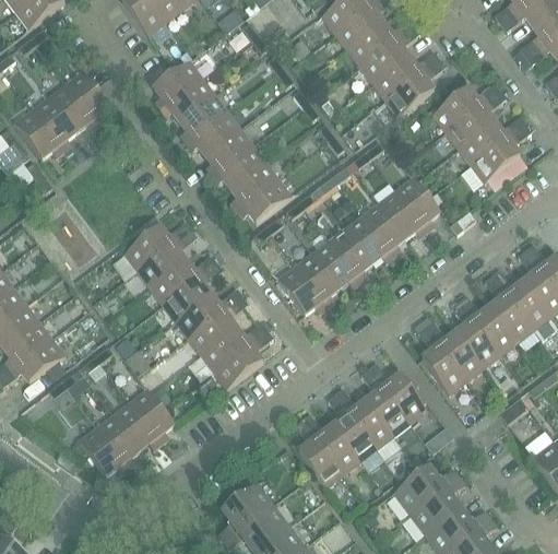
[(6,0),(14,12),(30,0),(6,0)]
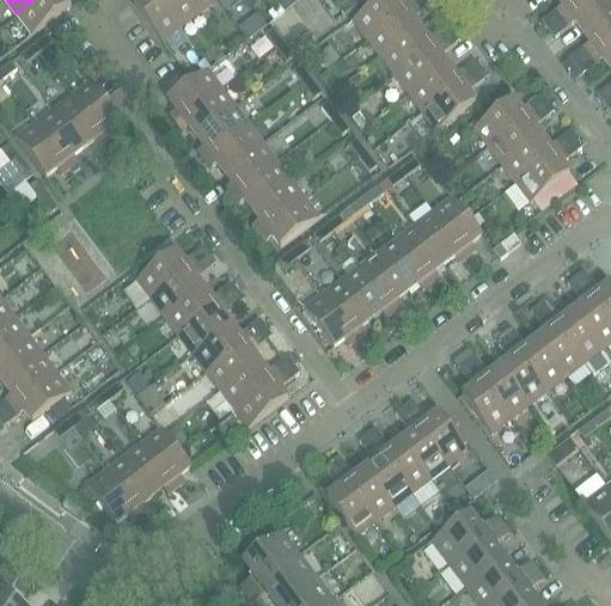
[(32,0),(16,13),(31,31),(69,2),(67,0),(32,0)]
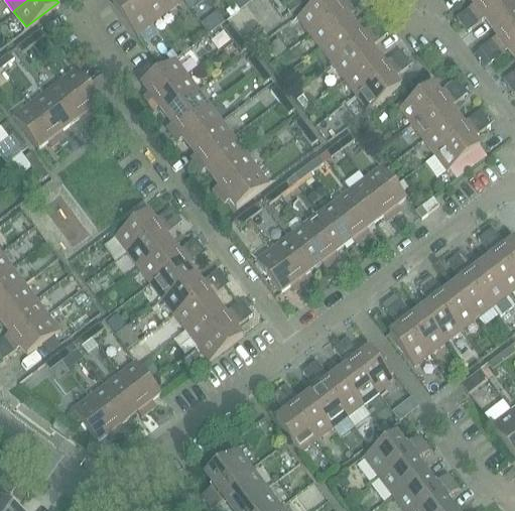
[(152,21),(136,0),(111,0),(136,33),(152,21)]
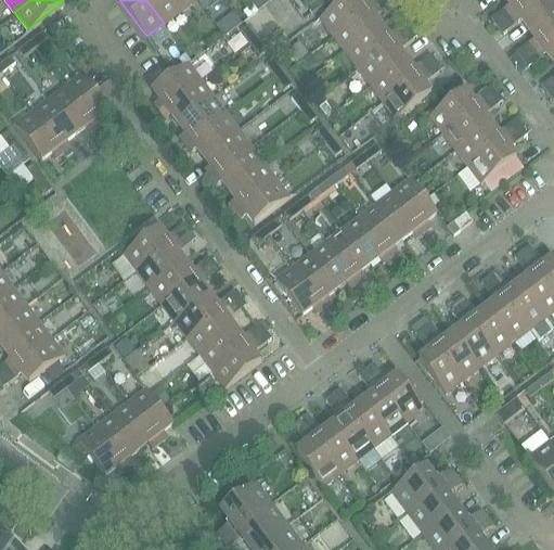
[(146,0),(164,23),(180,10),(172,0),(146,0)]
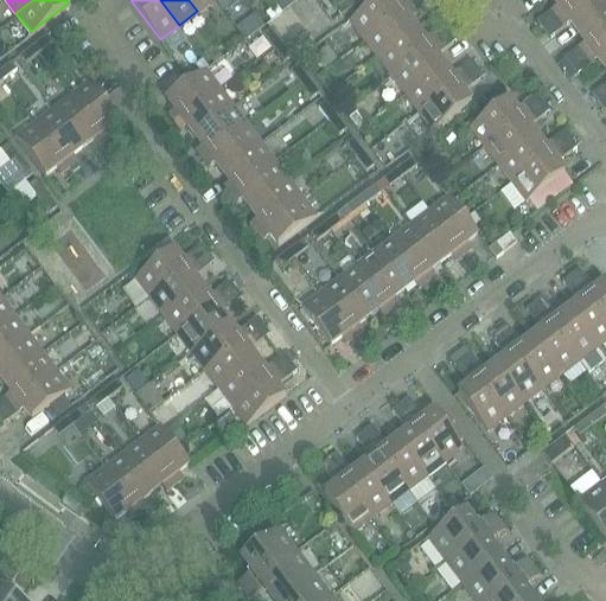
[(189,0),(197,11),(210,0),(189,0)]
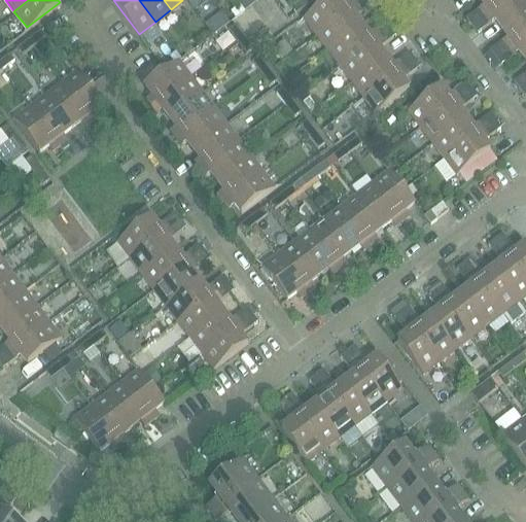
[(247,0),(257,20),(286,4),(284,0),(247,0)]
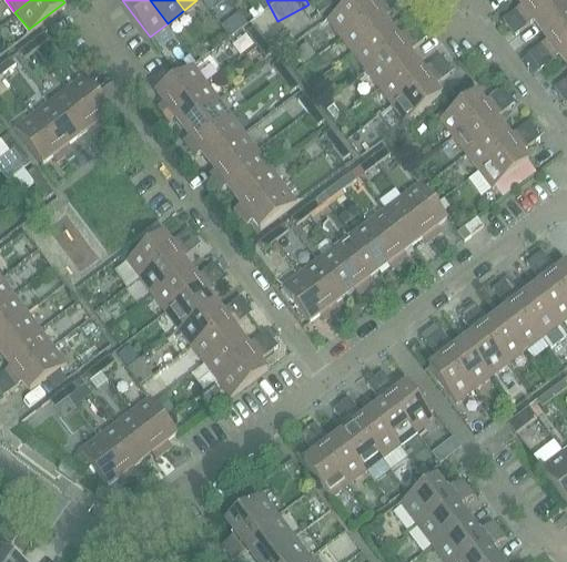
[(331,1),(330,0),(317,0),(313,4),(319,11),(331,1)]
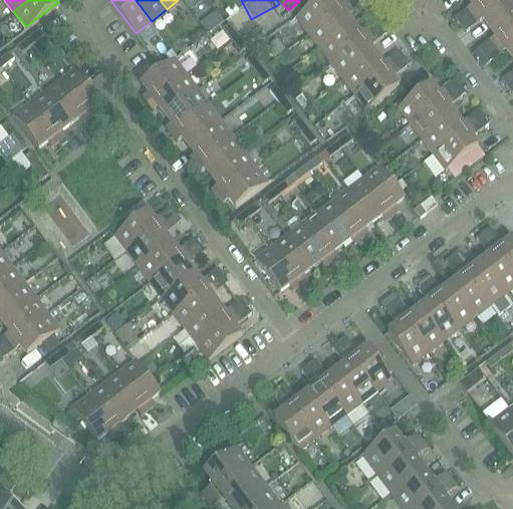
[(314,0),(295,15),(307,31),(347,0),(314,0)]
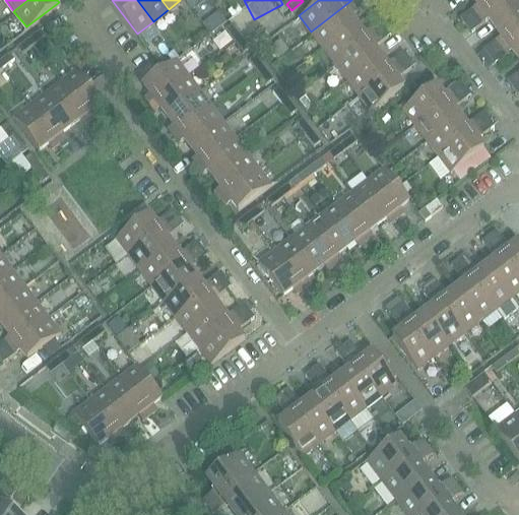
[(367,0),(351,0),(311,31),(322,47),(355,22),(349,13),(367,0)]
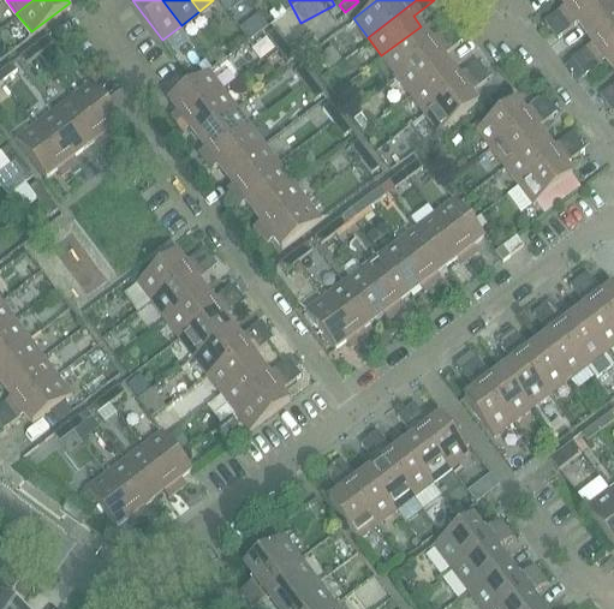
[(562,0),(564,3),(543,18),(549,27),(584,0),(562,0)]
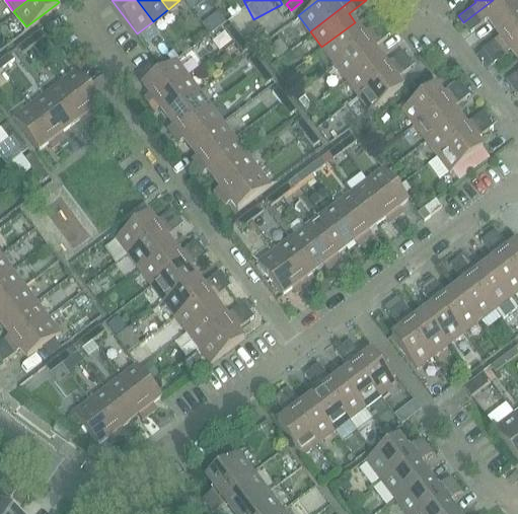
[(517,5),(517,0),(493,0),(463,22),(469,29),(487,16),(493,24),(517,5)]
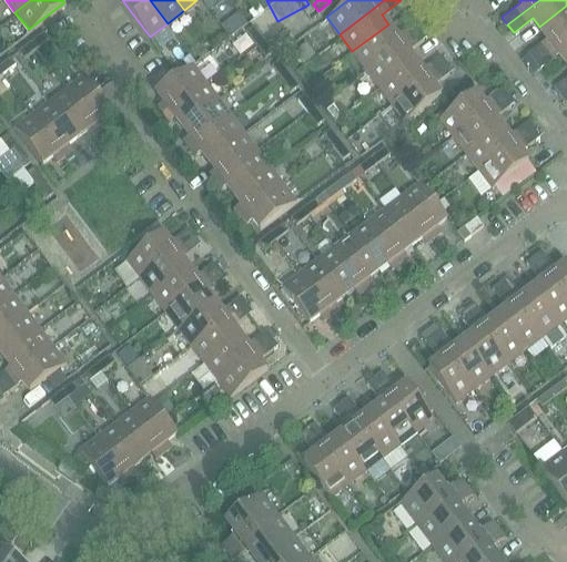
[(566,32),(566,6),(539,27),(547,37),(527,51),(533,59),(566,32)]
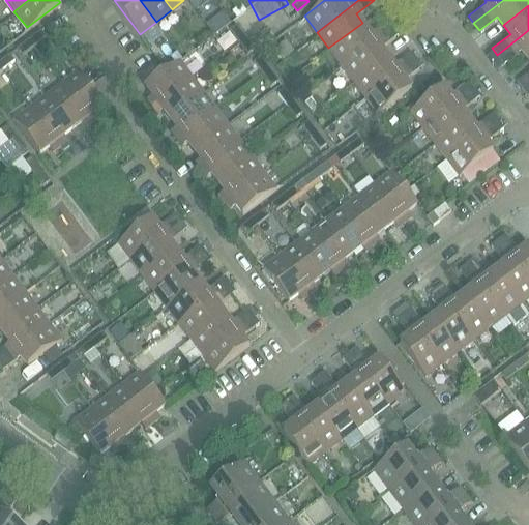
[(369,31),(362,23),(328,48),(341,63),(392,25),(386,18),(369,31)]
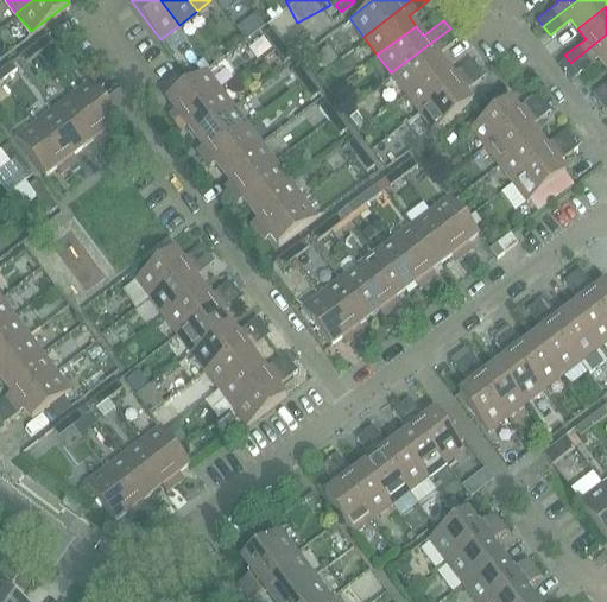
[(280,39),(270,25),(263,31),(273,45),(280,39)]
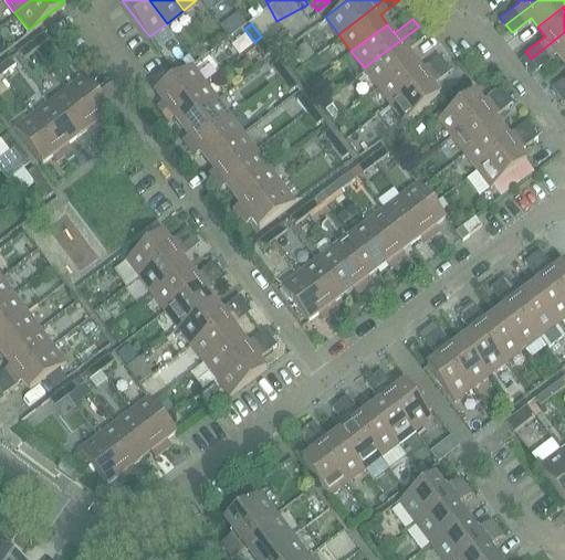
[(425,34),(419,27),(364,67),(376,85),(412,57),(406,49),(425,34)]
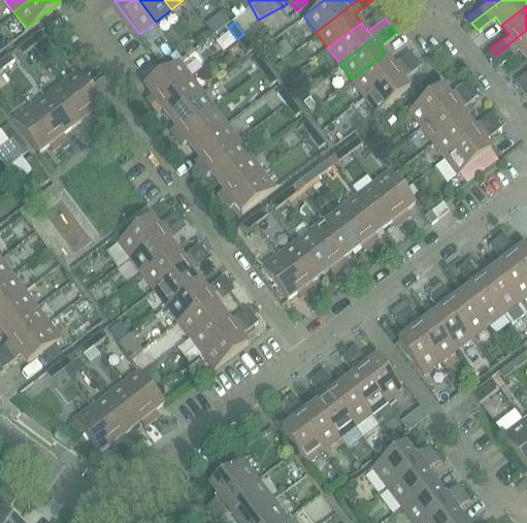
[(45,34),(40,27),(28,36),(33,43),(45,34)]
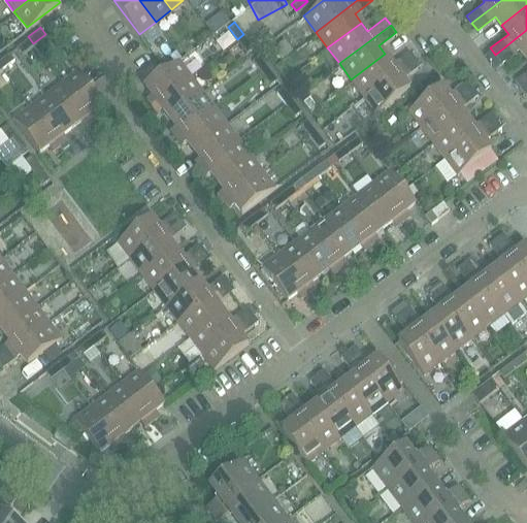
[(526,55),(526,30),(495,55),(501,62),(519,48),(525,57),(526,55)]
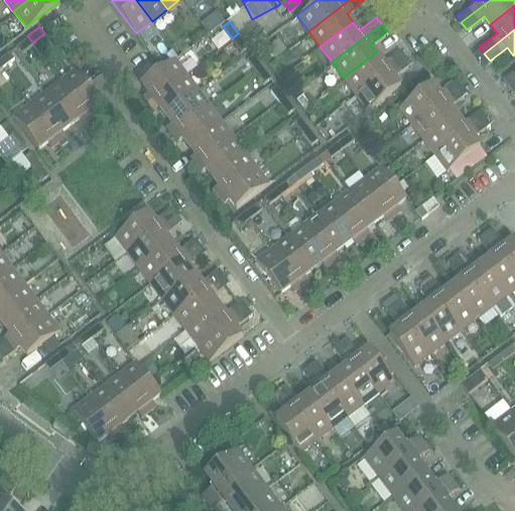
[(247,45),(238,33),(232,38),(241,50),(247,45)]
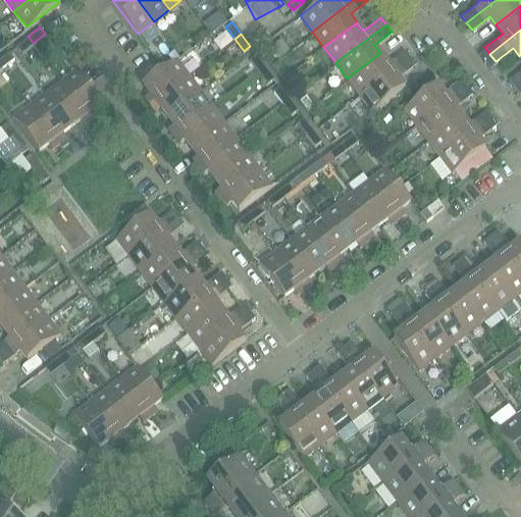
[(33,43),(28,36),(15,45),(20,52),(33,43)]
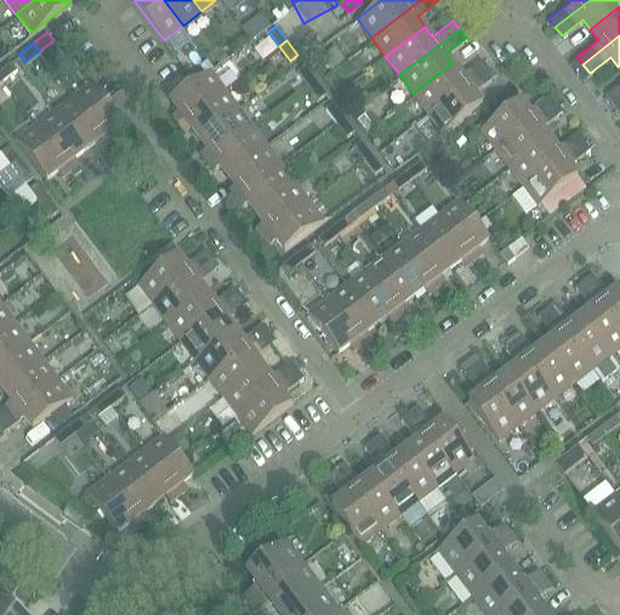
[(499,46),(489,58),(505,69),(515,57),(499,46)]
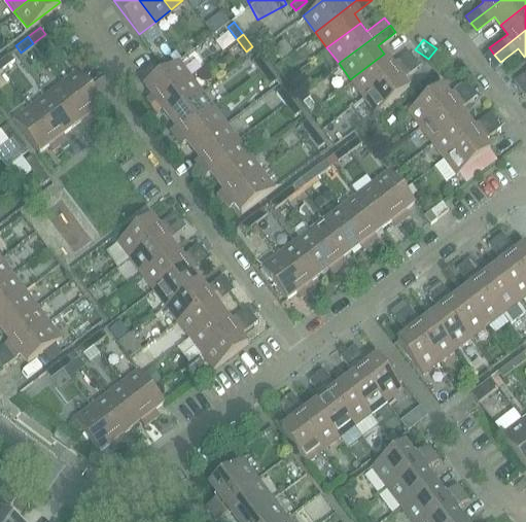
[(390,63),(384,54),(350,79),(362,95),(414,57),(409,48),(390,63)]
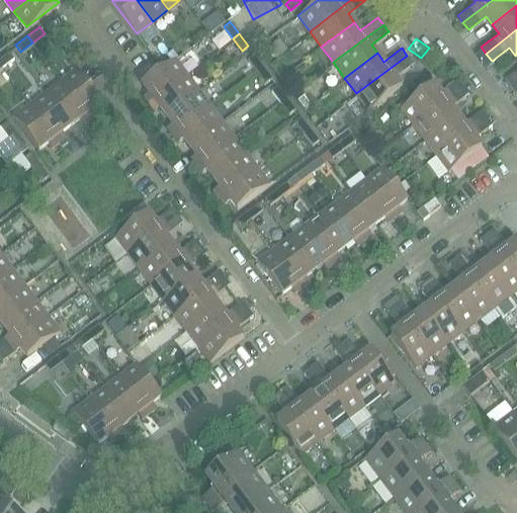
[(13,57),(8,50),(0,56),(0,64),(1,66),(13,57)]
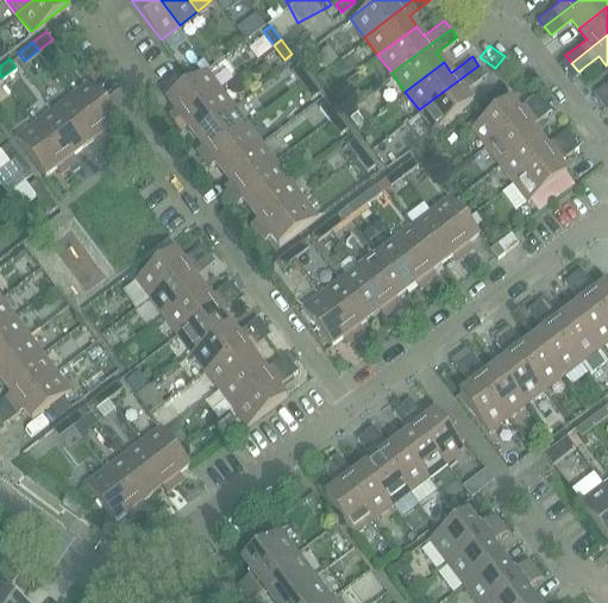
[(308,76),(299,62),(290,68),(301,81),(308,76)]
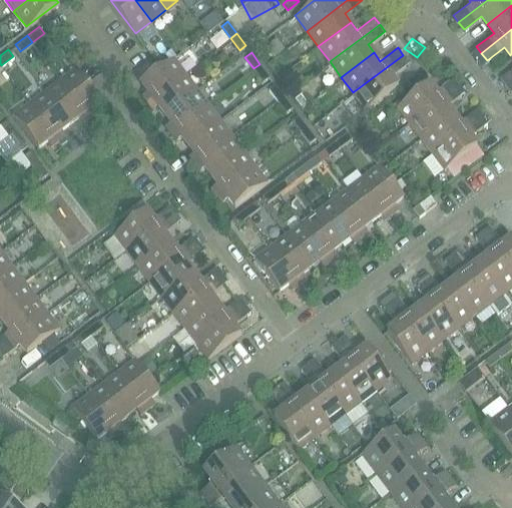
[(511,77),(511,53),(510,55),(511,57),(511,66),(499,76),(505,83),(511,77)]
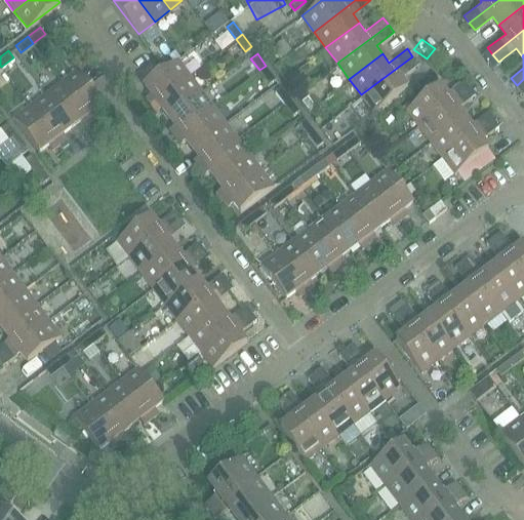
[(417,64),(412,56),(361,94),(373,111),(407,86),(400,77),(417,64)]
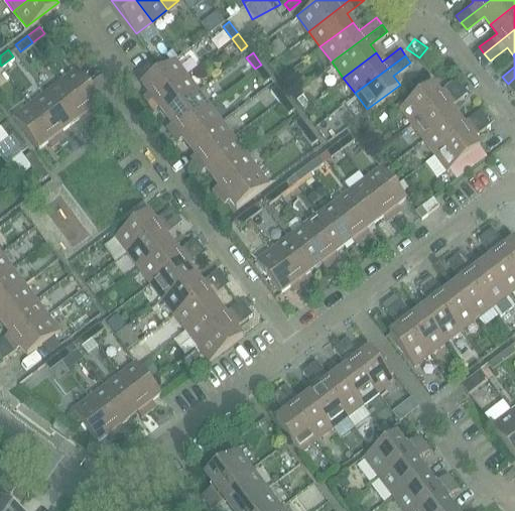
[(174,56),(165,62),(141,81),(148,90),(143,94),(148,101),(186,73),(174,56)]
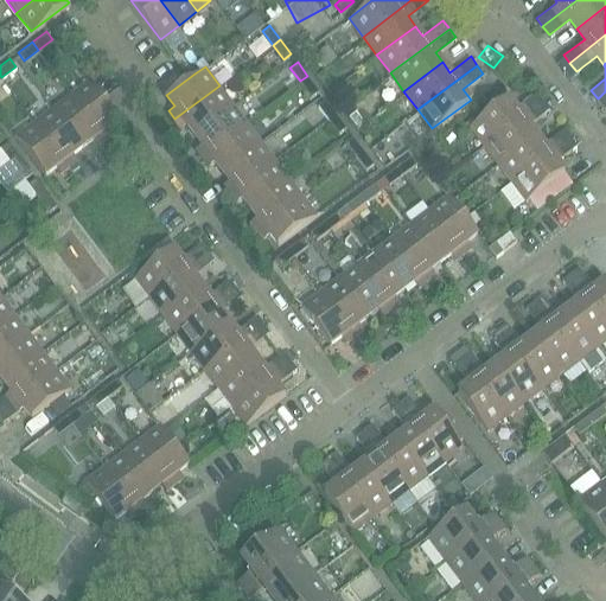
[(318,89),(307,76),(300,81),(311,95),(318,89)]
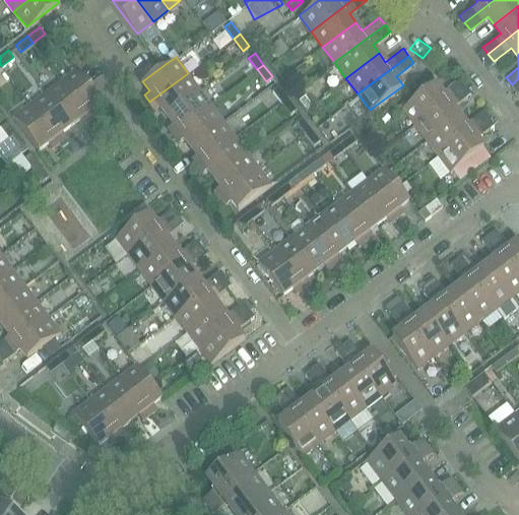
[(102,100),(76,66),(60,78),(89,117),(96,112),(92,106),(102,100)]
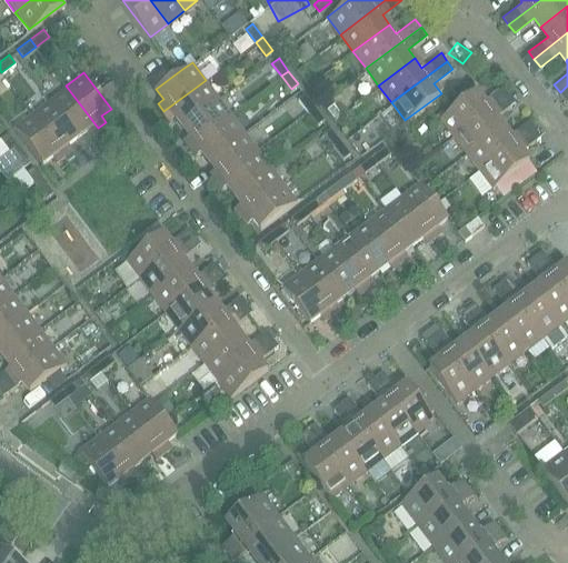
[(218,97),(206,80),(163,111),(169,119),(175,114),(182,124),(218,97)]
